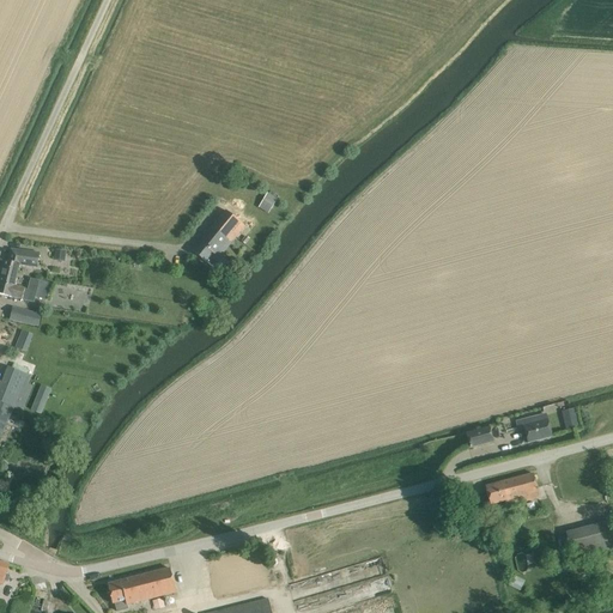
[(262,205),(271,210),(277,199),(267,194),(262,205)]
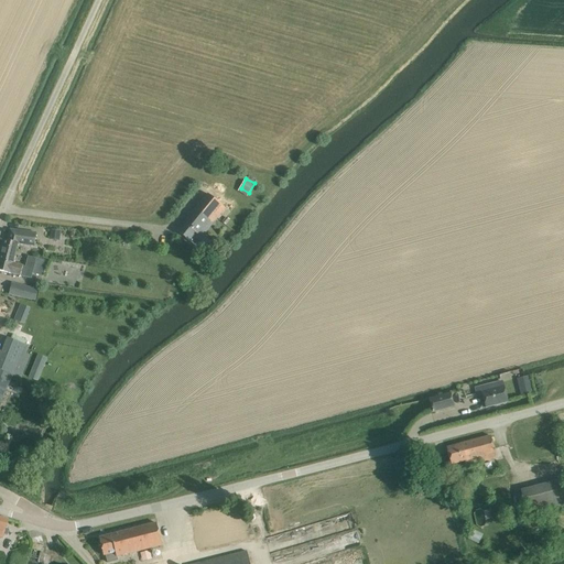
[(177,231),(190,241),(196,234),(201,238),(225,208),(208,194),(177,231)]
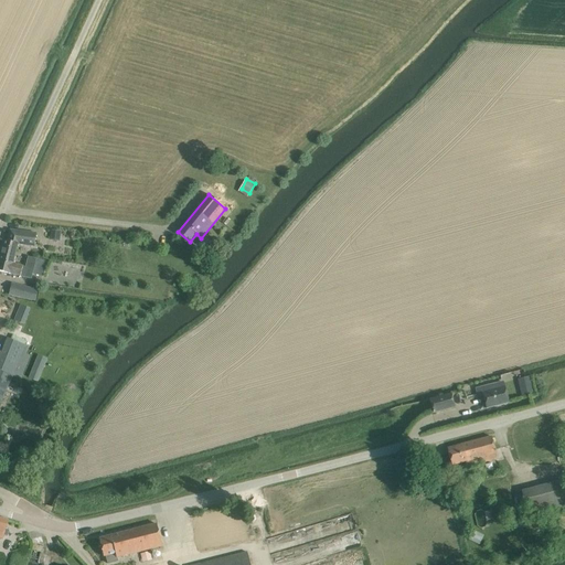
[(34,247),(34,244),(36,233),(10,230),(8,237),(10,238),(9,242),(3,240),(0,249),(0,260),(13,265),(13,264),(19,245),(34,247)]
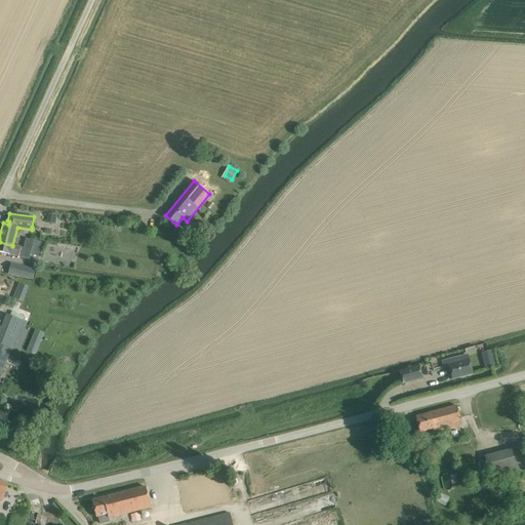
[(48,213),(46,223),(55,224),(56,214),(48,213)]
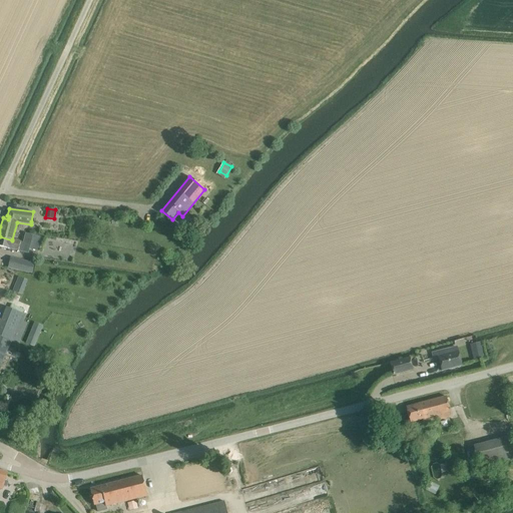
[(0,245),(5,247),(10,248),(18,250),(28,253),(33,235),(25,233),(23,242),(12,239),(12,240),(0,236),(0,245)]
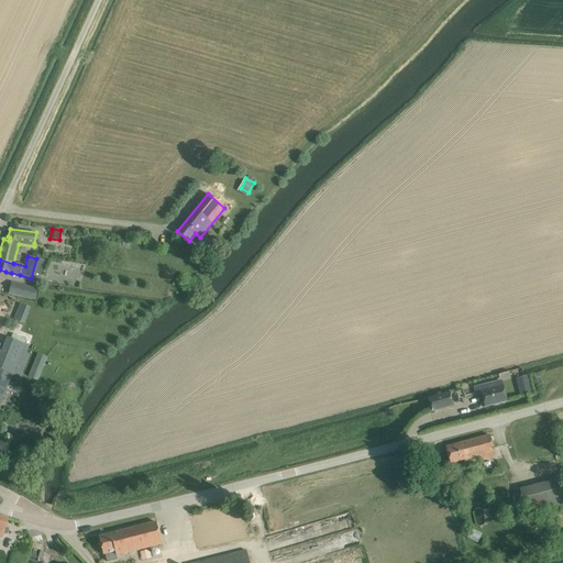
[(44,266),(53,268),(54,262),(45,260),(44,266)]
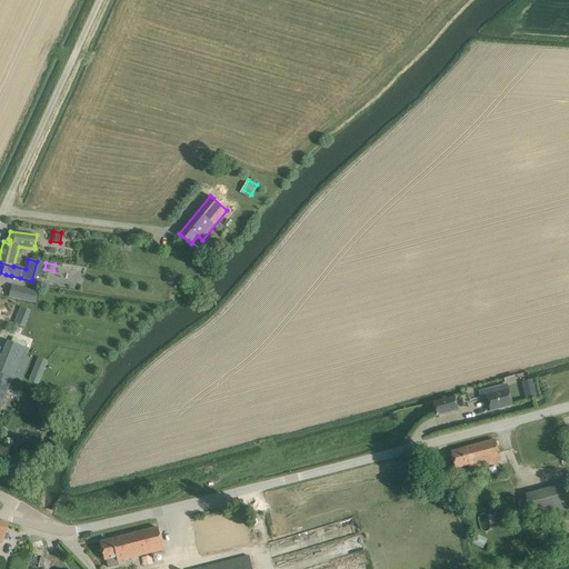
[(76,267),(73,276),(83,278),(87,269),(76,267)]
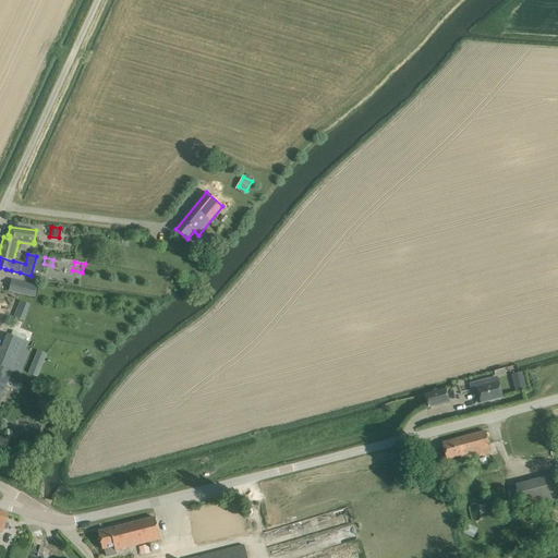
[(20,293),(35,296),(37,286),(22,282),(20,293)]
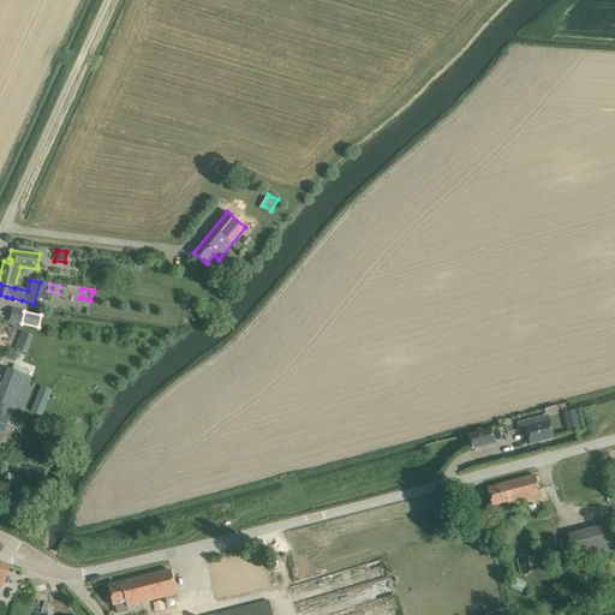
[(22,332),(15,348),(27,353),(34,336),(22,332)]
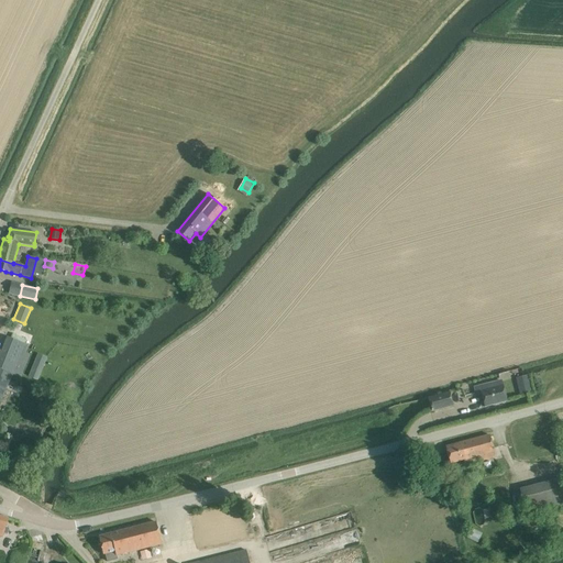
[(2,353),(0,359),(0,368),(2,370),(0,374),(0,382),(9,385),(9,386),(10,382),(13,375),(24,344),(11,339),(8,338),(2,353)]
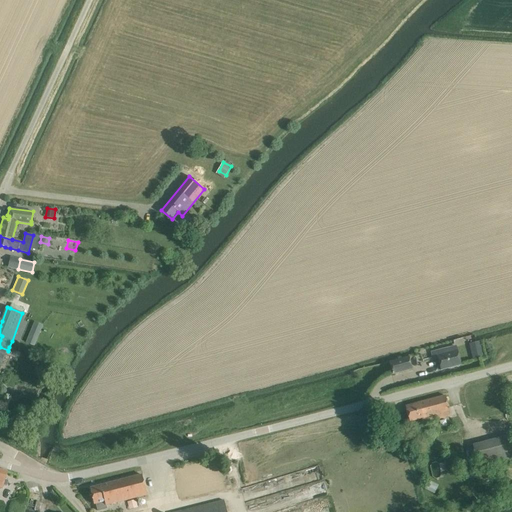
[(461,365),(458,355),(456,347),(444,350),(445,354),(437,356),(438,360),(441,370),(461,365)]
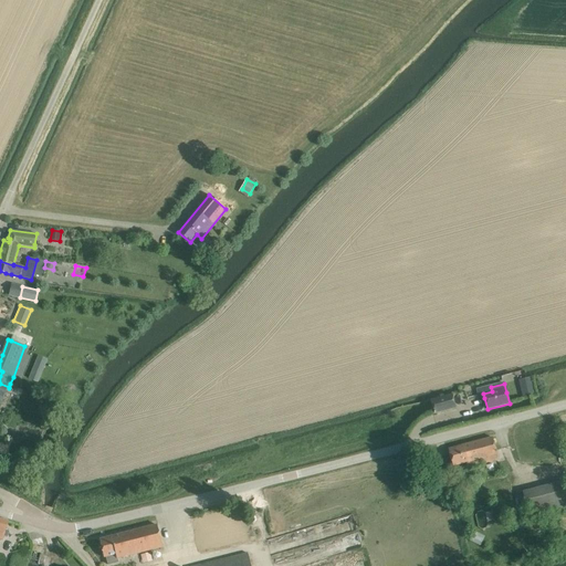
[(430,401),(431,405),(433,413),(456,408),(452,396),(430,401)]
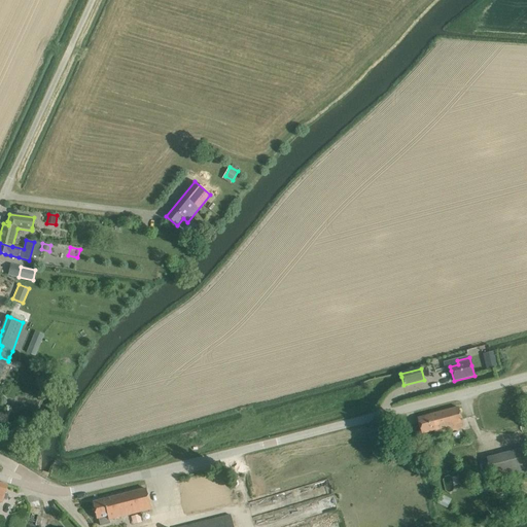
[(458,408),(417,418),(420,428),(421,434),(434,431),(435,436),(464,430),(461,417),(458,408)]
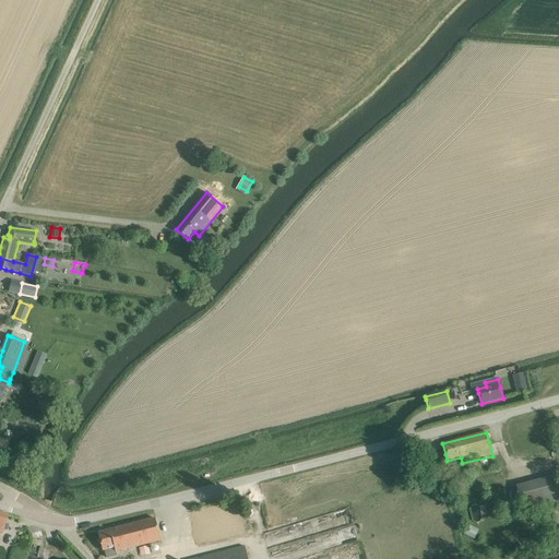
[(558,478),(558,474),(515,485),(523,516),(542,511),(544,518),(549,516),(547,510),(558,506),(558,478)]
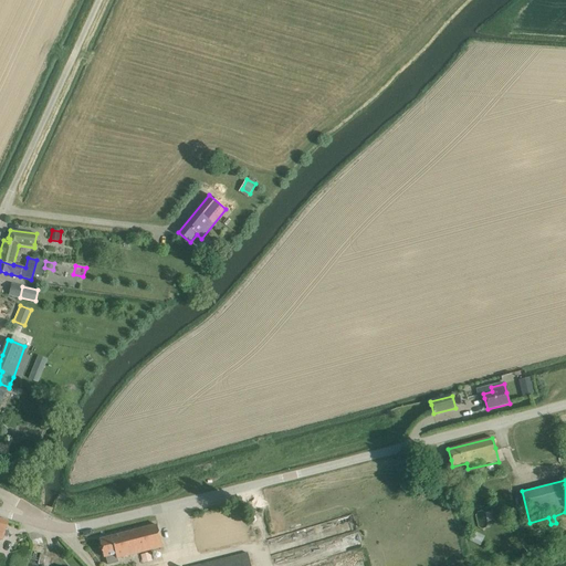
[(107,564),(114,563),(117,562),(116,559),(163,547),(157,525),(100,540),(104,557),(105,557),(107,564)]
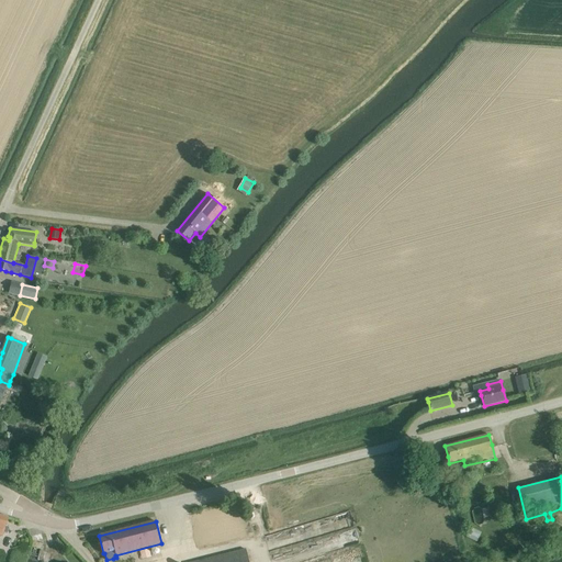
[(471,527),(465,537),(476,542),(482,532),(471,527)]
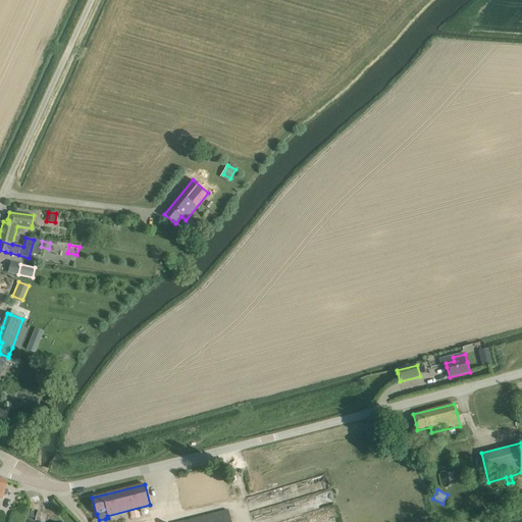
[(139,509),(129,512),(132,520),(141,518),(139,509)]
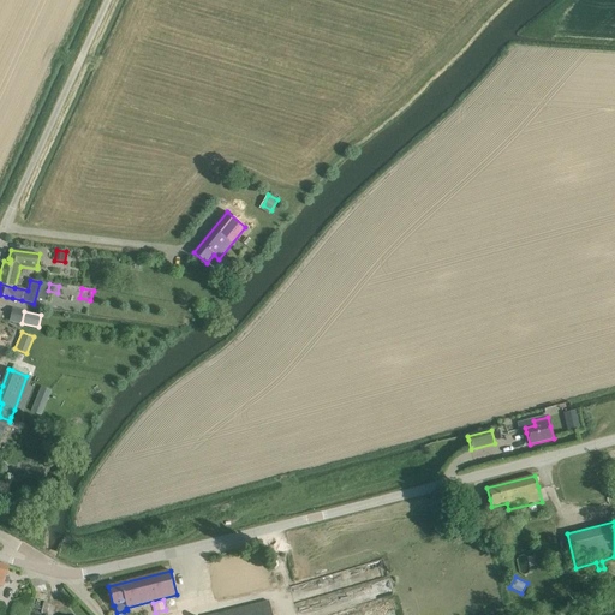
[(272,614),(269,601),(213,614),(272,614)]
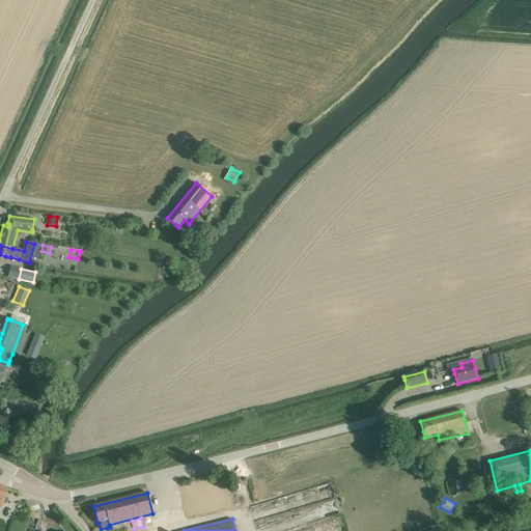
All buildings are outlined.
